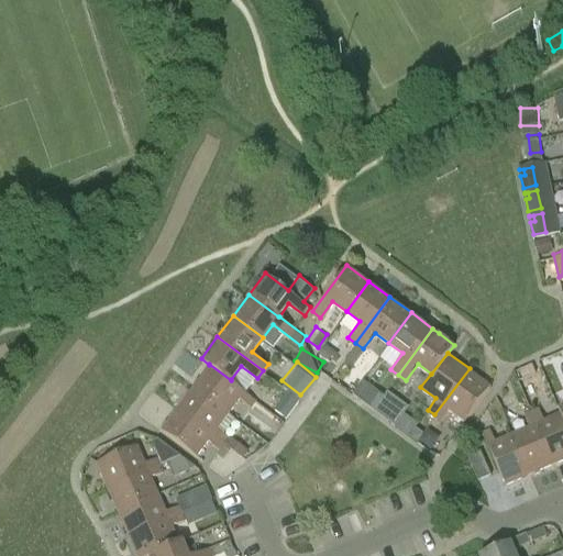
[(255,397),(244,389),(231,379),(231,380),(209,364),(209,365),(194,385),(229,410),(239,396),(251,404),(255,397)]
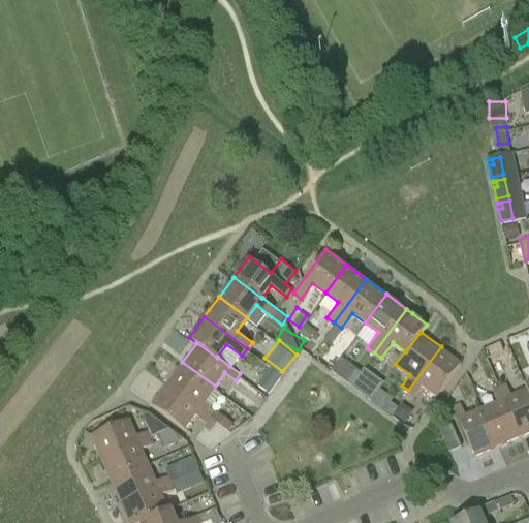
[(441,346),(408,390),(414,394),(422,383),(436,395),(461,362),(441,346)]
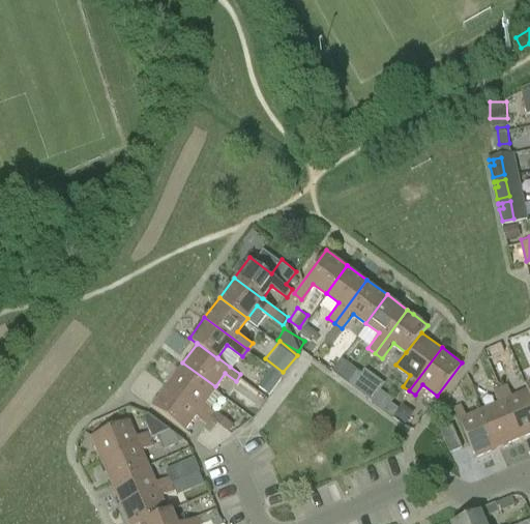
[(332,369),(345,378),(350,372),(337,361),(332,369)]
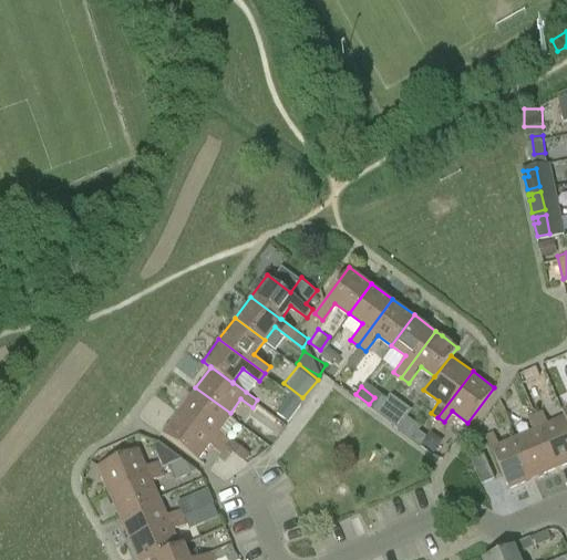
[(179,408),(226,443),(230,437),(219,428),(230,413),(195,387),(179,408)]
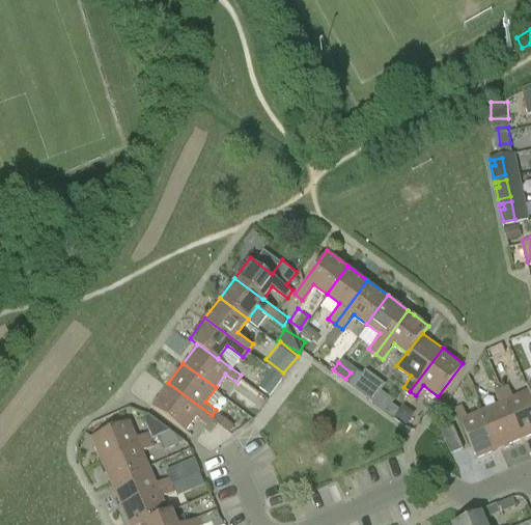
[(357,378),(353,384),(372,397),(381,386),(372,380),(368,386),(357,378)]
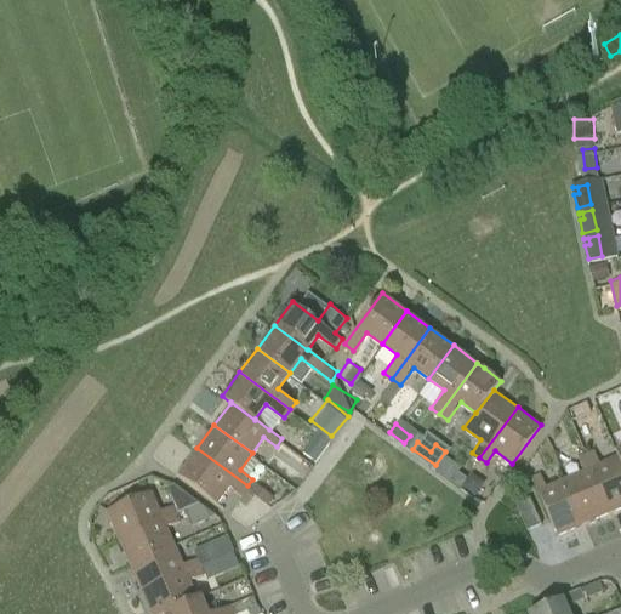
[(217,501),(229,484),(241,493),(248,485),(197,448),(178,472),(217,501)]
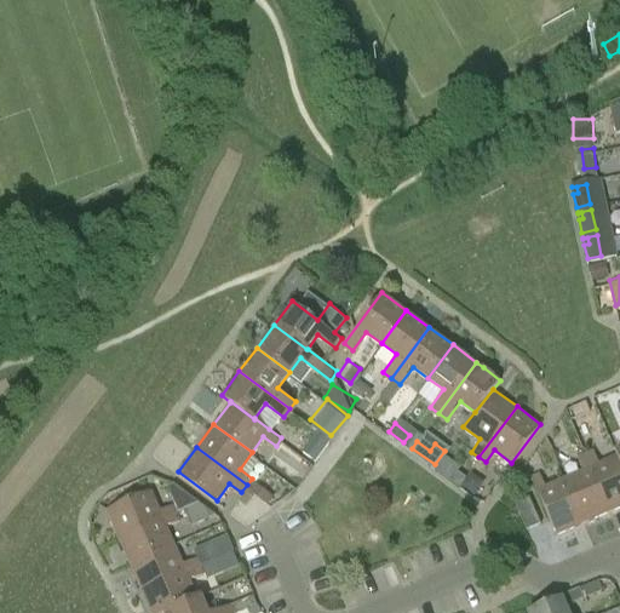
[(616,453),(600,460),(593,447),(585,451),(610,508),(619,503),(619,457),(618,453),(616,453)]
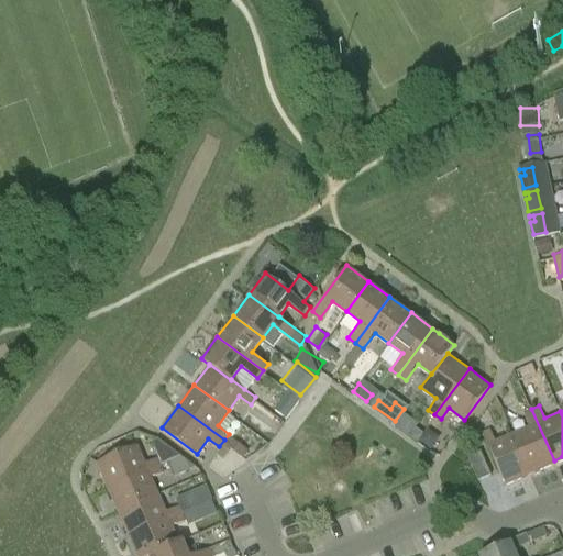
[(529,424),(512,432),(529,471),(554,460),(531,409),(523,412),(529,424)]
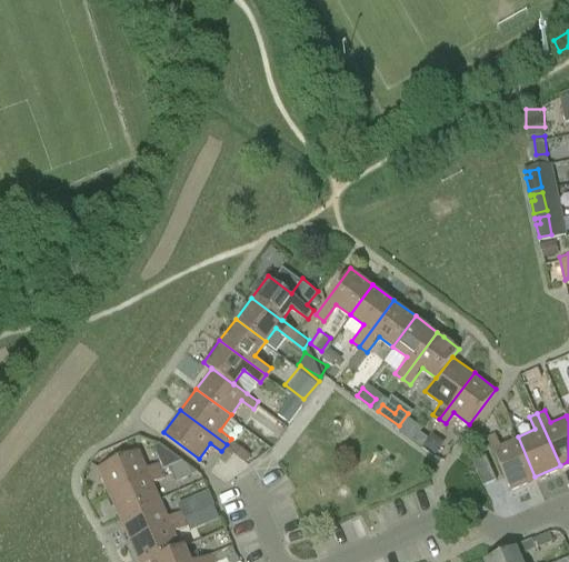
[(510,488),(535,477),(518,437),(501,443),(496,431),(487,434),(510,488)]
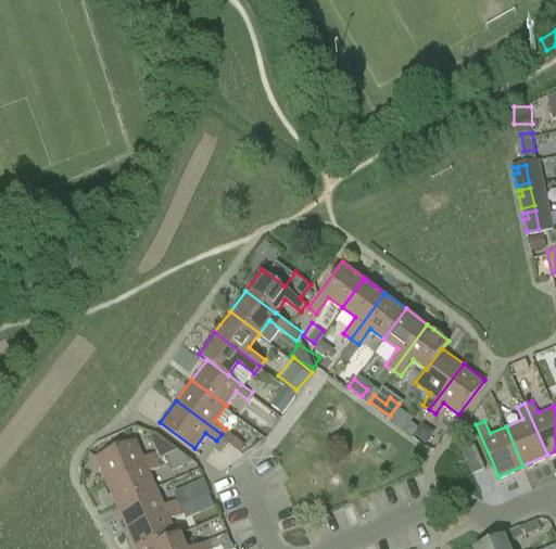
[(165,452),(178,447),(161,434),(152,437),(160,455),(165,452)]
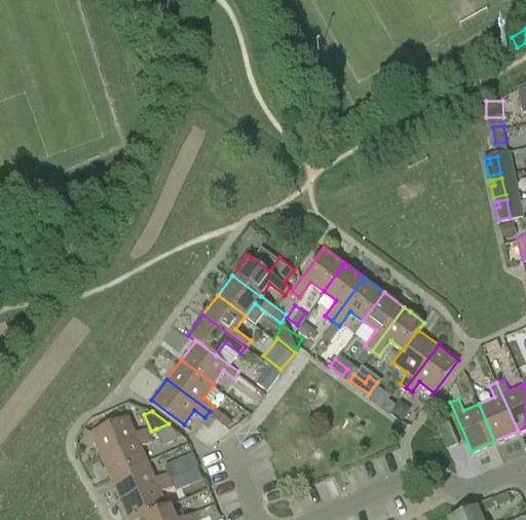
[(90,430),(100,453),(150,432),(147,425),(135,430),(127,413),(90,430)]
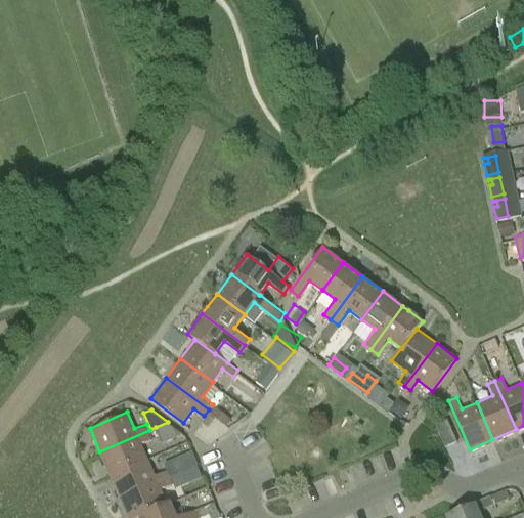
[(444,445),(456,439),(447,417),(434,422),(444,445)]
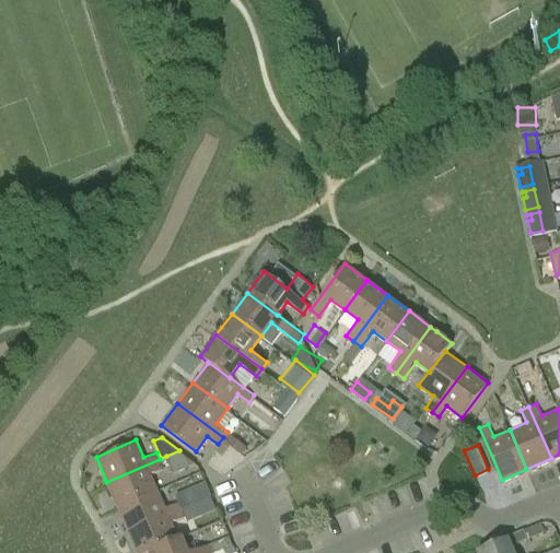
[(196,461),(179,450),(166,456),(173,471),(196,461)]
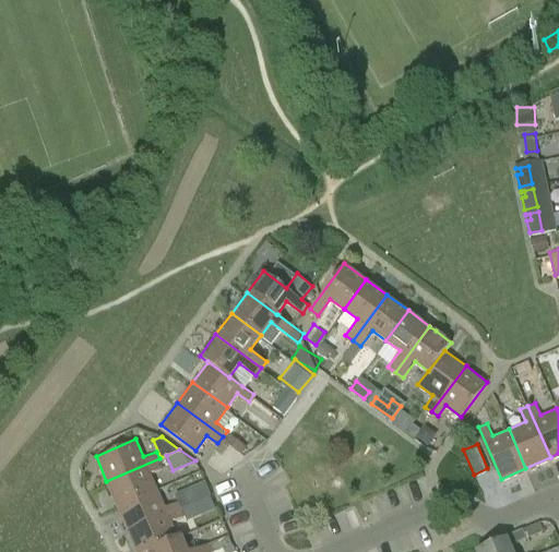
[(163,466),(159,458),(106,481),(117,505),(157,488),(150,471),(163,466)]
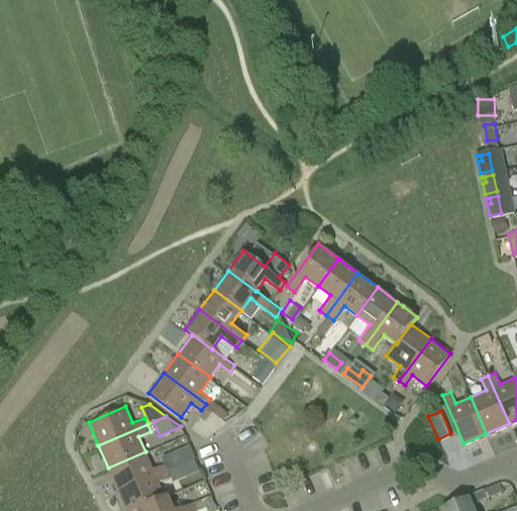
[(189,442),(174,449),(180,462),(194,455),(189,442)]
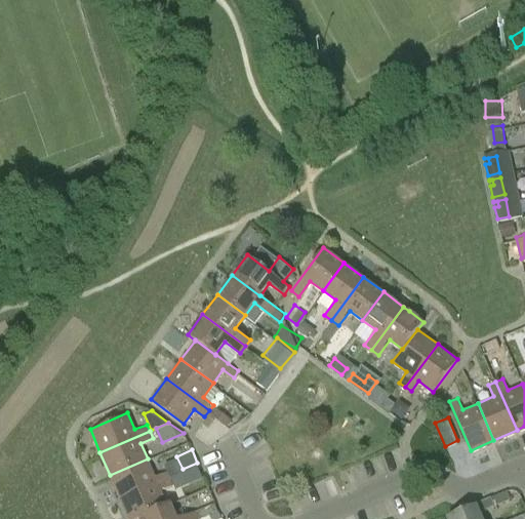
[(110,475),(120,497),(169,476),(166,469),(154,474),(148,458),(110,475)]
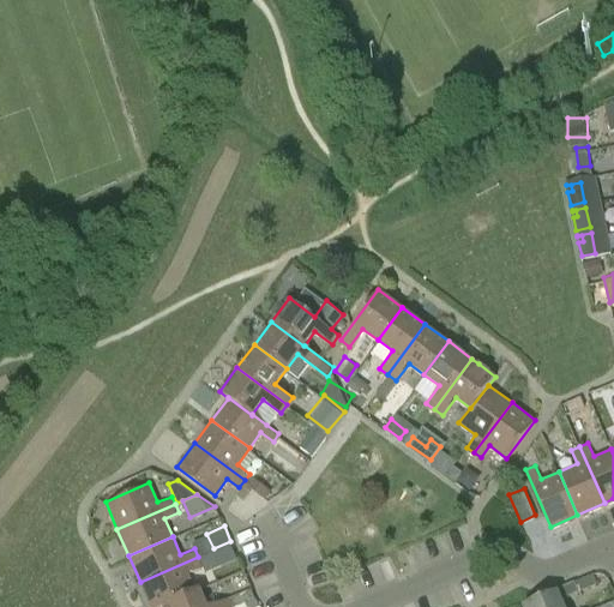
[(202,565),(198,557),(140,582),(150,606),(156,606),(162,605),(162,604),(196,589),(187,571),(202,565)]
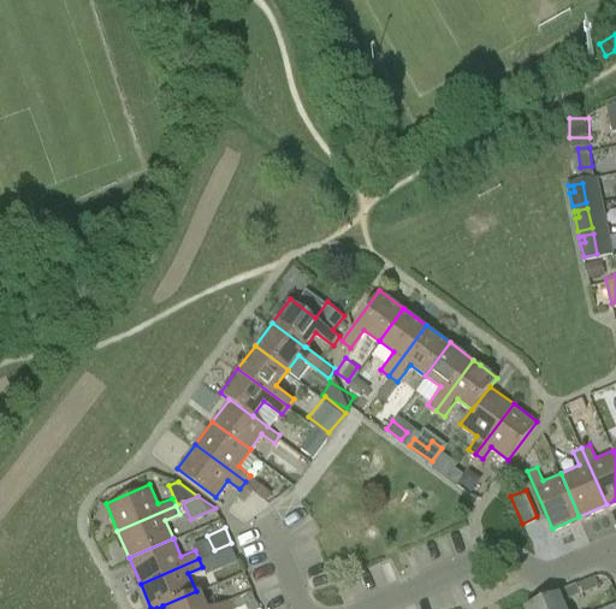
[(525,607),(525,608),(566,608),(562,599),(580,591),(575,580),(556,589),(558,592),(525,607)]
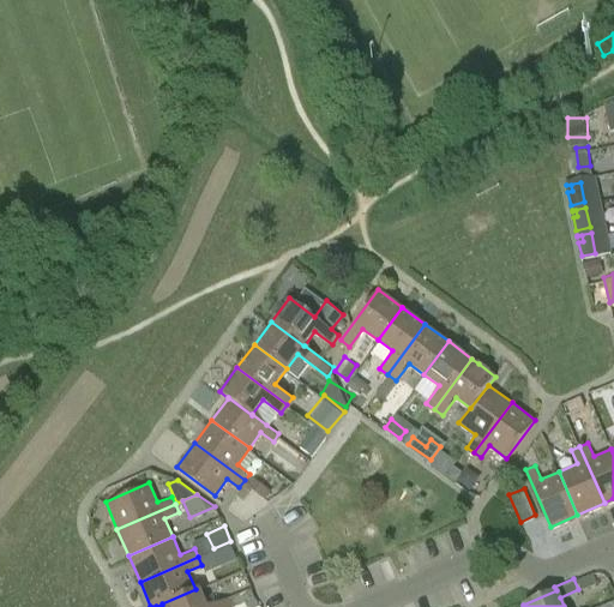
[(162,605),(163,606),(227,606),(232,605),(228,595),(206,605),(199,587),(196,589),(162,604),(162,605)]
